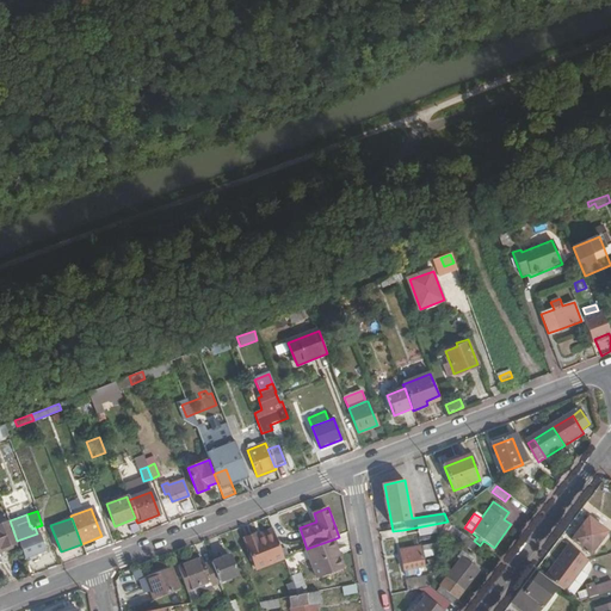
[(573,541),(591,556),(609,534),(591,519),(573,541)]
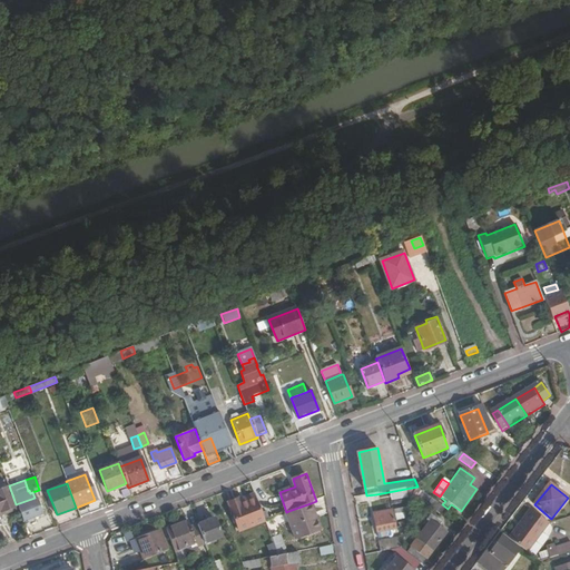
[(16,504),(9,485),(0,489),(0,511),(16,505),(16,504)]
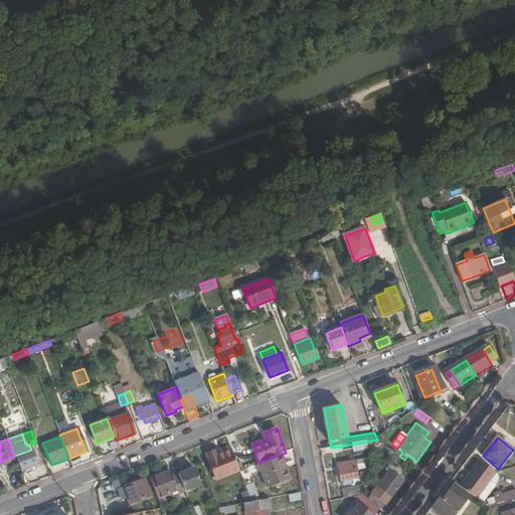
[(403,461),(377,440),(373,457),(377,460),(381,452),(399,466),(403,461)]
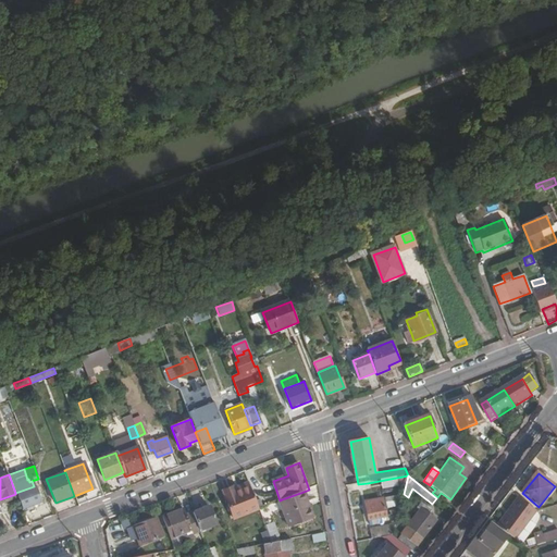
[(234,487),(233,485),(223,489),(221,490),(224,498),(233,520),(259,510),(259,509),(249,482),(234,487)]
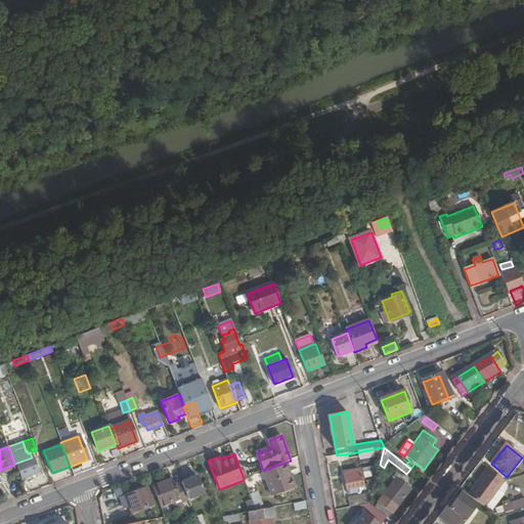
[(347,463),(346,454),(337,455),(334,456),(335,466),(347,463)]
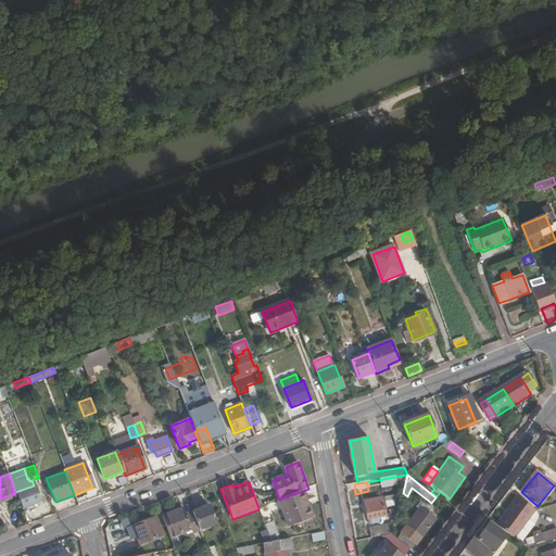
[(34,485),(15,492),(15,493),(16,496),(22,508),(40,502),(34,484),(34,485)]
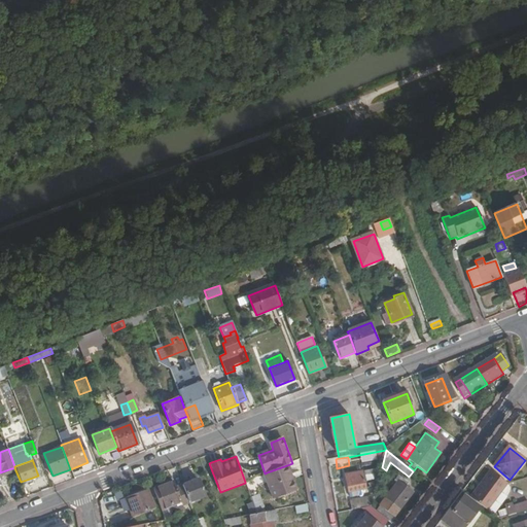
[(291,476),(287,465),(267,472),(276,498),(293,492),(288,477),(291,476)]
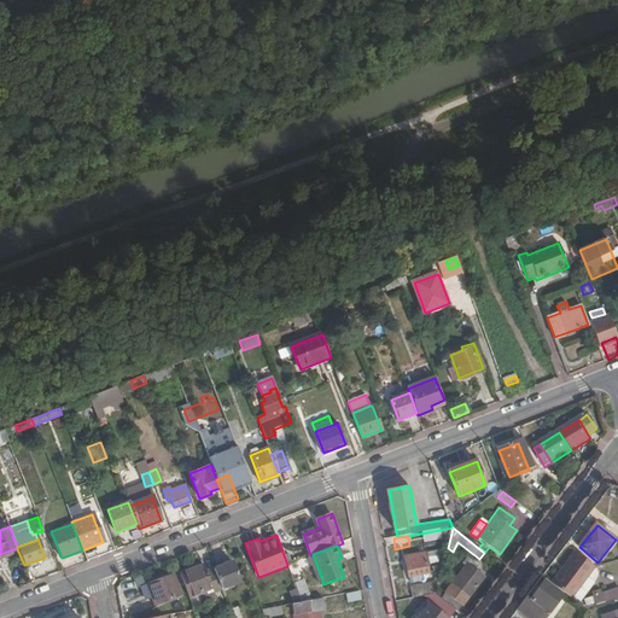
[(430,564),(439,563),(438,551),(429,552),(430,564)]
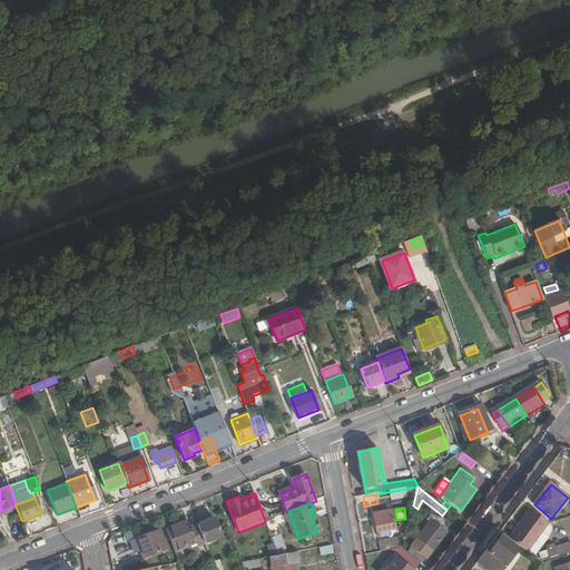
[(510,539),(526,551),(548,522),(531,510),(510,539)]
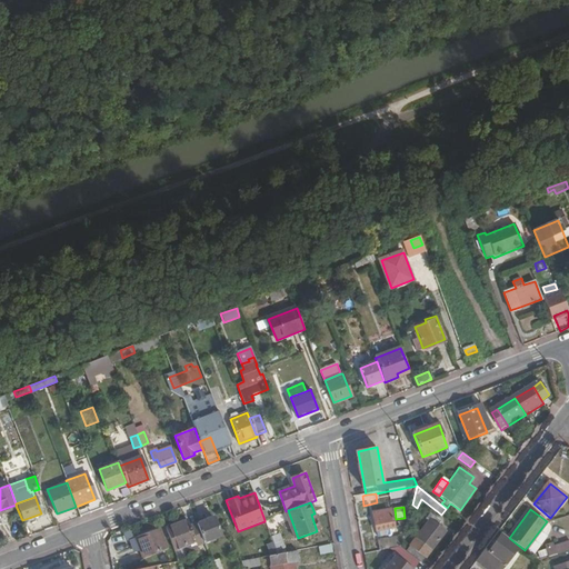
[(377,521),(396,518),(393,511),(376,513),(377,521)]
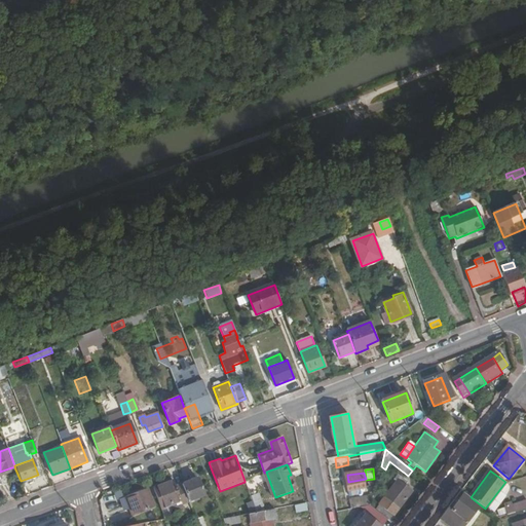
[(288,476),(293,491),(296,490),(291,475),(288,476)]
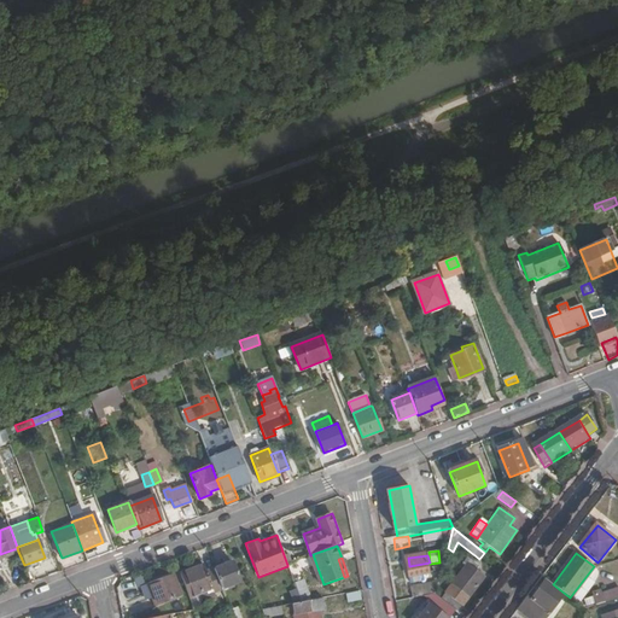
[(447,594),(448,594),(465,606),(465,607),(485,578),(477,572),(481,569),(471,561),(447,594)]
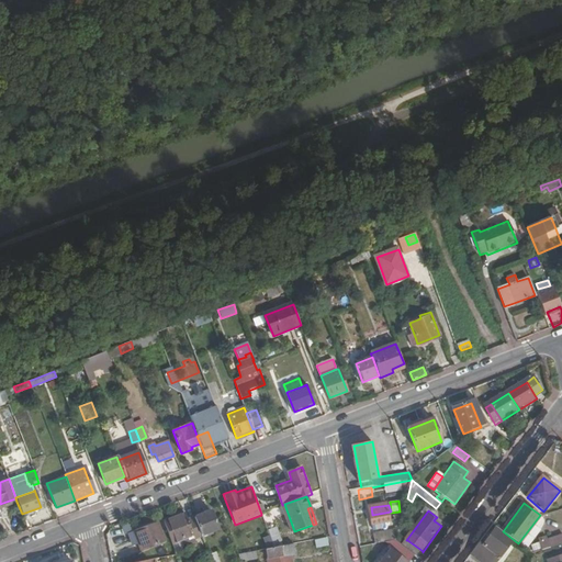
[(213,512),(194,518),(201,536),(218,529),(213,512)]
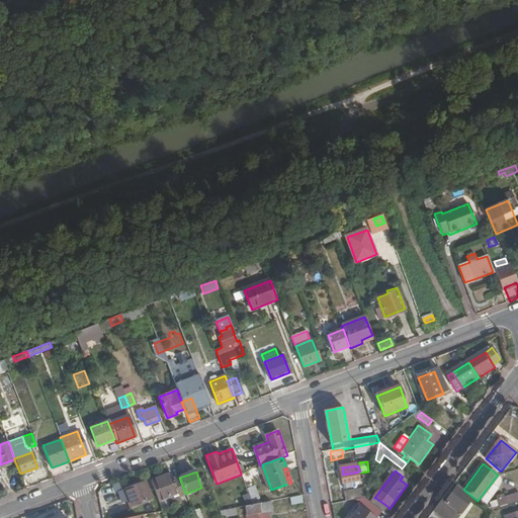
[(361,481),(360,471),(343,475),(345,484),(361,481)]
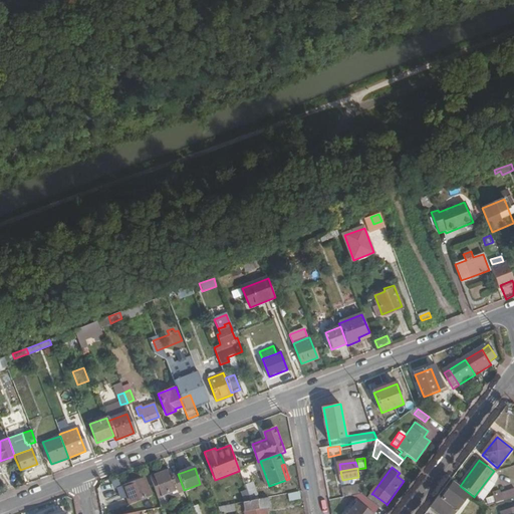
[(151,478),(158,497),(177,490),(179,495),(186,493),(184,490),(178,474),(172,476),(170,471),(151,478)]
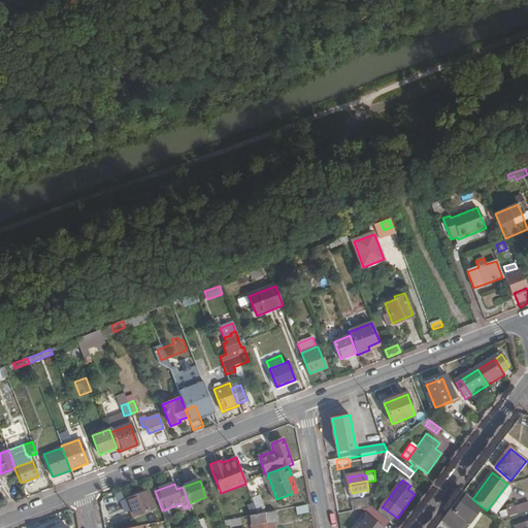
[(134,518),(154,512),(146,493),(127,499),(134,518)]
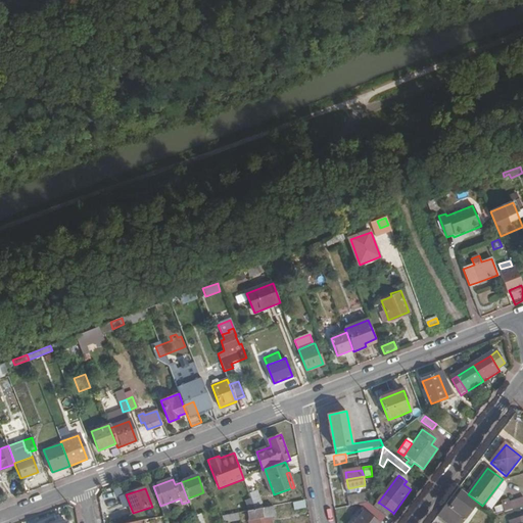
[(447,506),(438,517),(445,522),(464,522),(478,505),(463,493),(450,508),(447,506)]
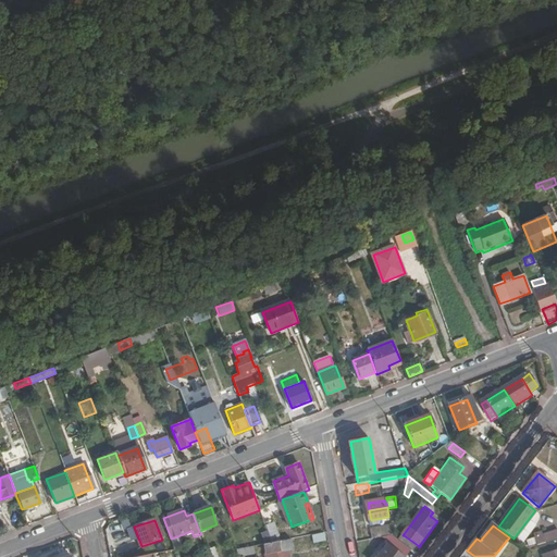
[(373,540),(394,536),(392,527),(371,532),(373,540)]
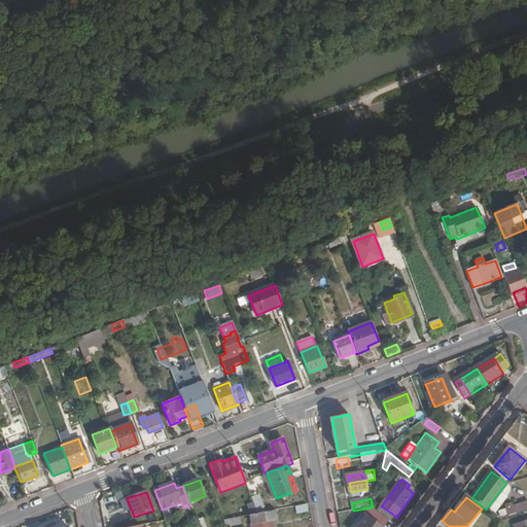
[(252,501),(256,514),(262,511),(258,499),(252,501)]
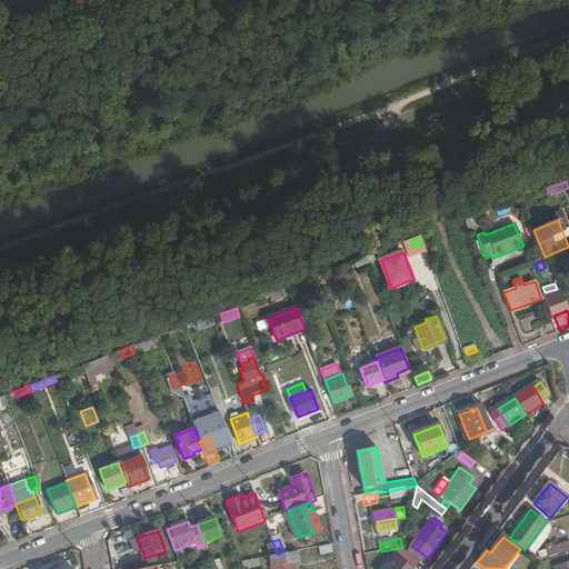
[(332,553),(331,545),(315,548),(317,557),(332,553)]
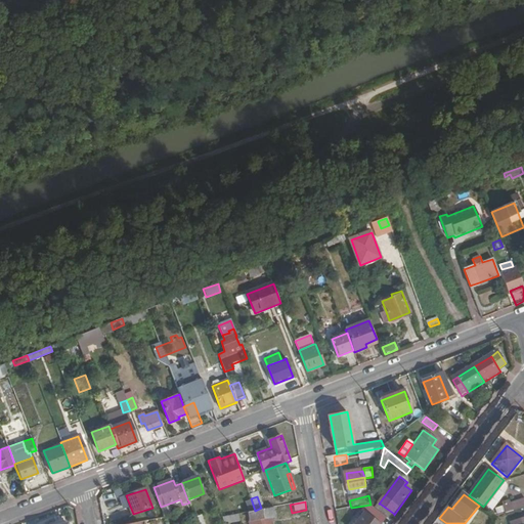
[(380,504),(376,509),(390,519),(394,514),(380,504)]
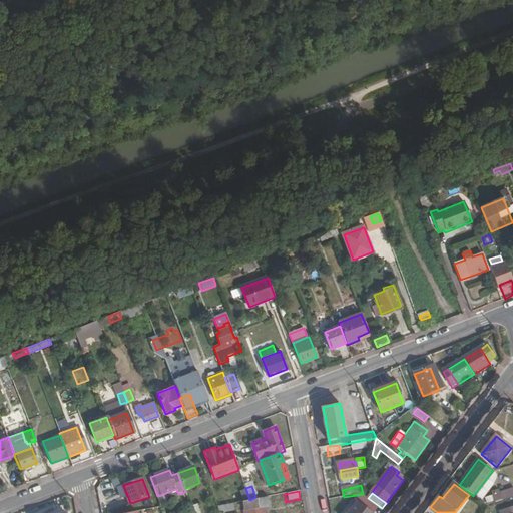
[(249,501),(243,502),(245,510),(243,510),(243,512),(267,512),(267,508),(271,507),(269,497),(249,501)]
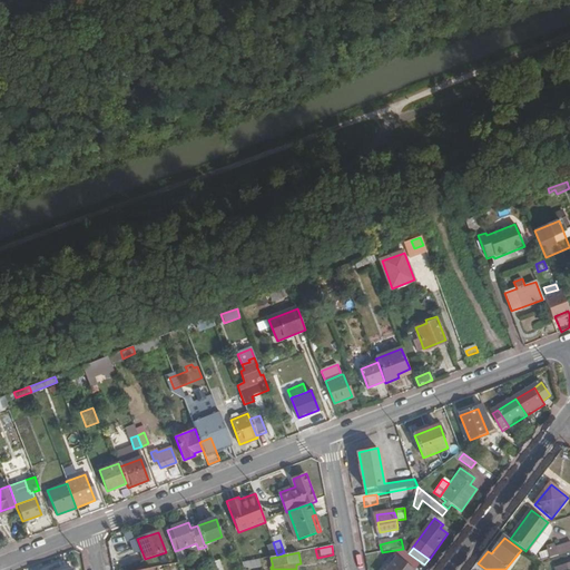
[(412,569),(397,558),(387,569),(412,569)]
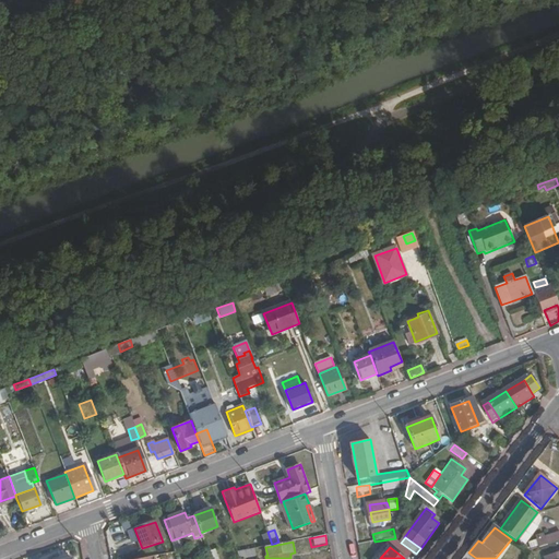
[(207,551),(210,558),(217,558),(214,549),(207,551)]
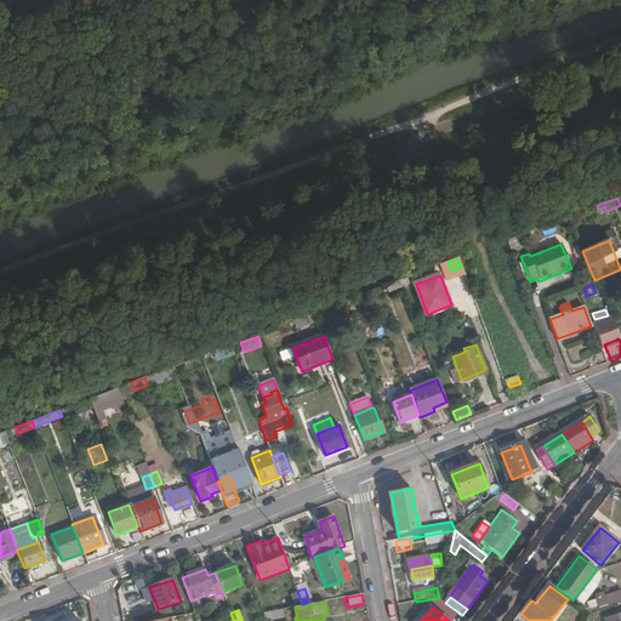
[(283,610),(265,614),(267,620),(284,617),(283,610)]
